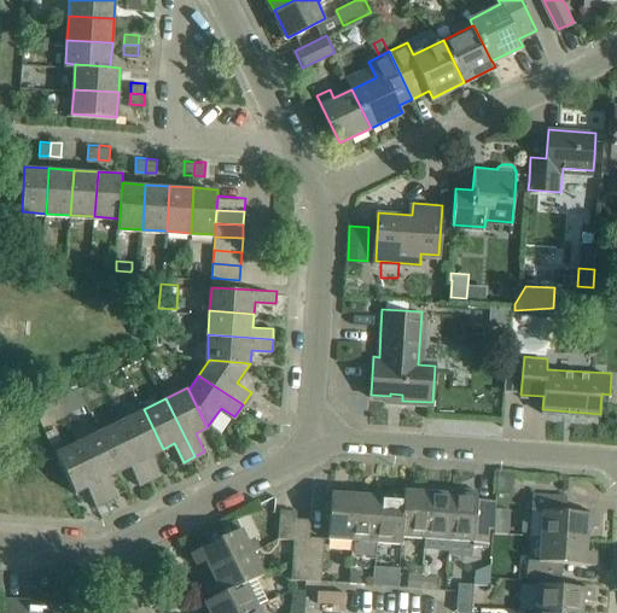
[(152,454),(163,449),(144,409),(122,419),(151,478),(161,473),(152,454)]
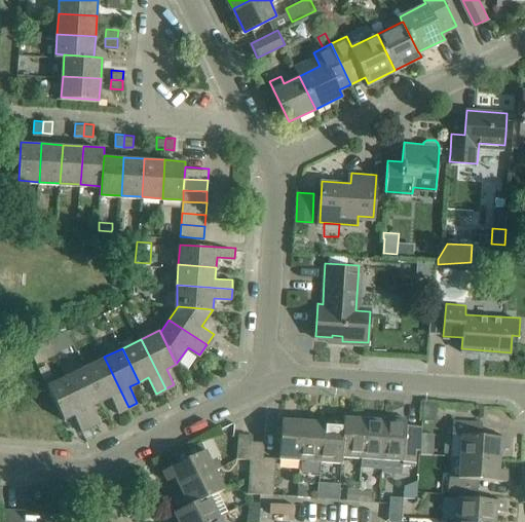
[(104,357),(85,366),(102,400),(111,396),(119,411),(128,407),(104,357)]
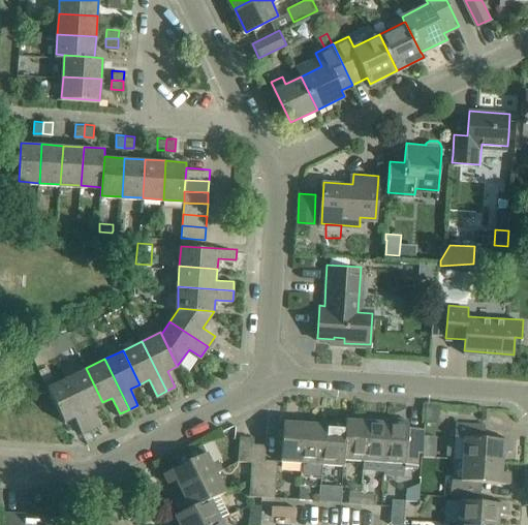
[(93,407),(102,402),(86,368),(67,377),(91,428),(100,423),(93,407)]
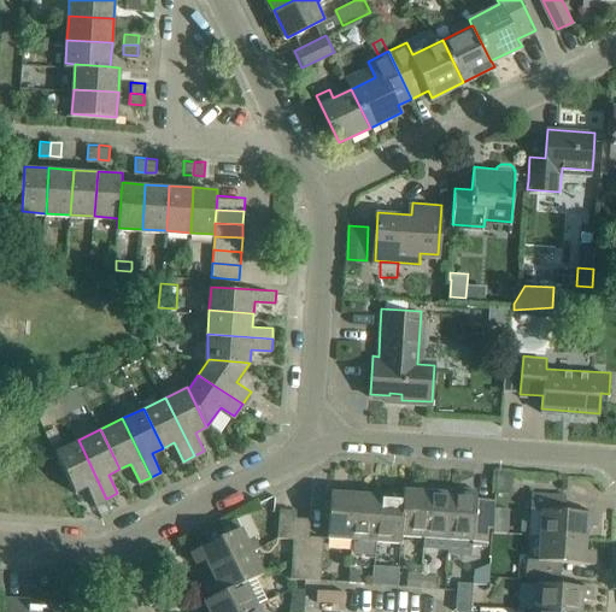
[(97,504),(106,499),(78,440),(57,451),(76,490),(87,484),(97,504)]
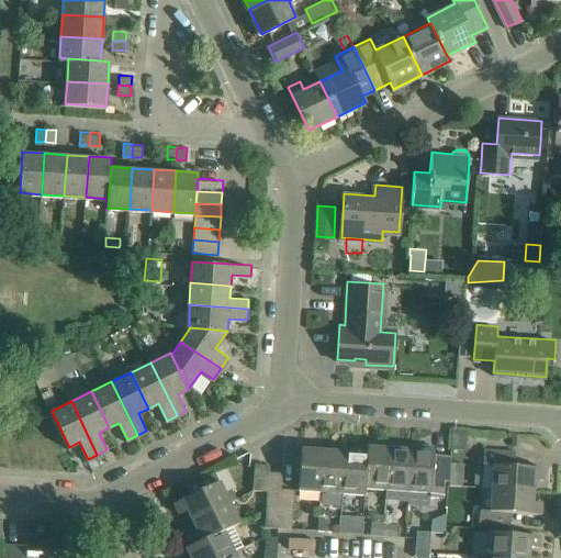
[(451,447),(467,447),(468,428),(452,427),(451,447)]
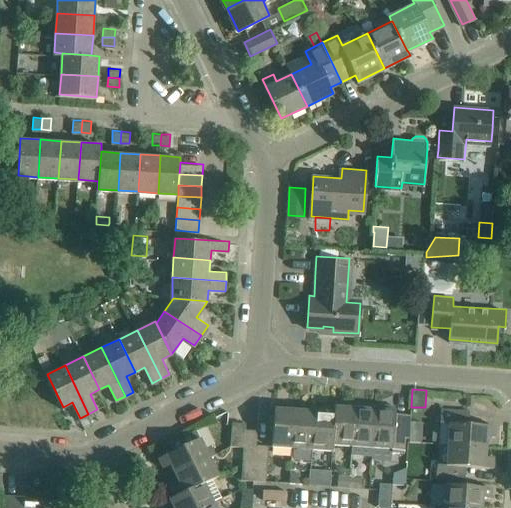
[(355,406),(355,401),(335,400),(335,406),(333,443),(334,443),(352,444),(351,453),(353,453),(356,406),(355,406)]
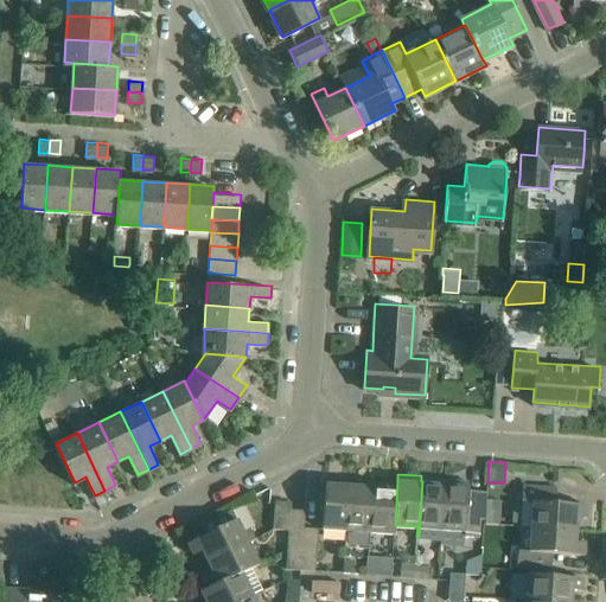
[(445,482),(445,476),(421,475),(421,481),(422,481),(419,537),(441,538),(442,527),(444,527),(446,482),(445,482)]
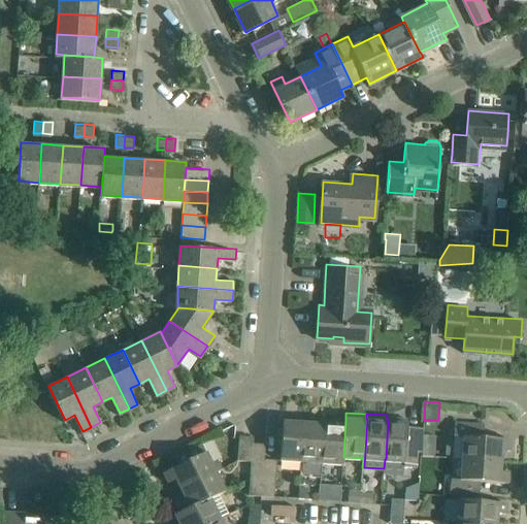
[(302,461),(305,416),(284,415),(281,459),(302,461)]
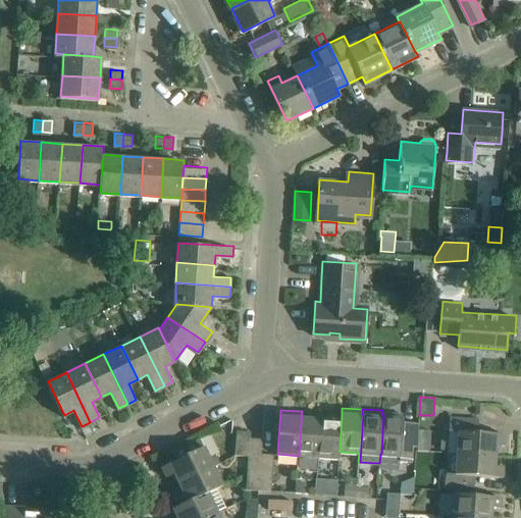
[(404,412),(382,410),(382,415),(383,415),(381,454),(380,454),(379,463),(379,465),(400,467),(400,459),(412,460),(413,445),(417,445),(419,421),(403,420),(404,412)]
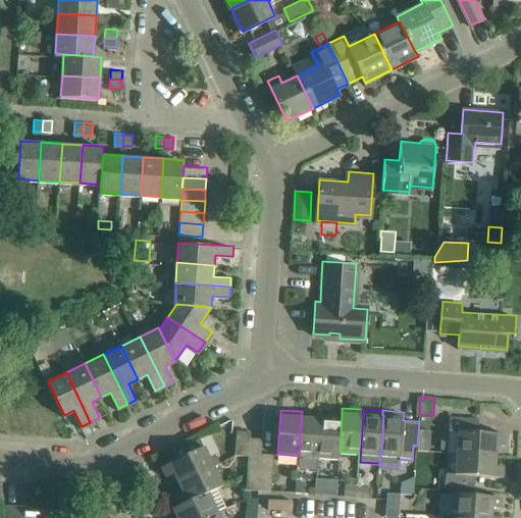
[(299,456),(319,457),(321,419),(322,419),(322,412),(302,411),(299,456)]
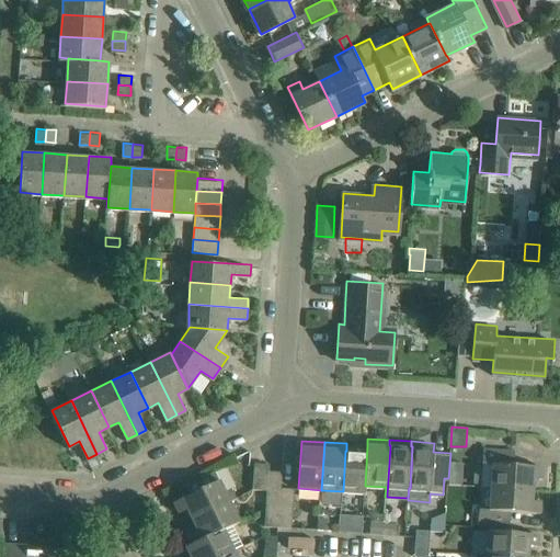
[(367,445),(346,443),(346,451),(345,451),(343,491),(365,492),(366,486),(365,486),(367,445)]
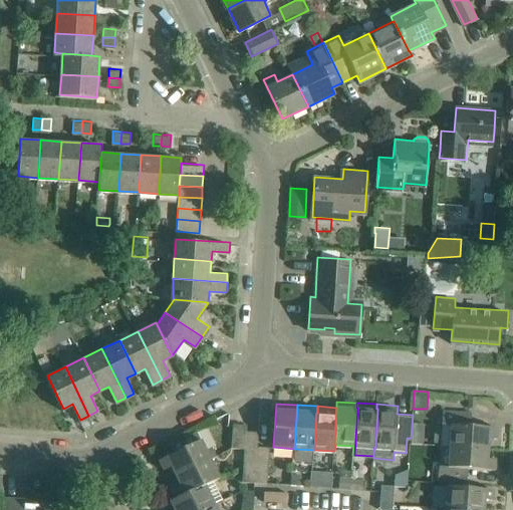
[(441,443),(451,444),(488,446),(489,436),(497,437),(498,426),(471,424),(472,411),(443,409),(441,443)]
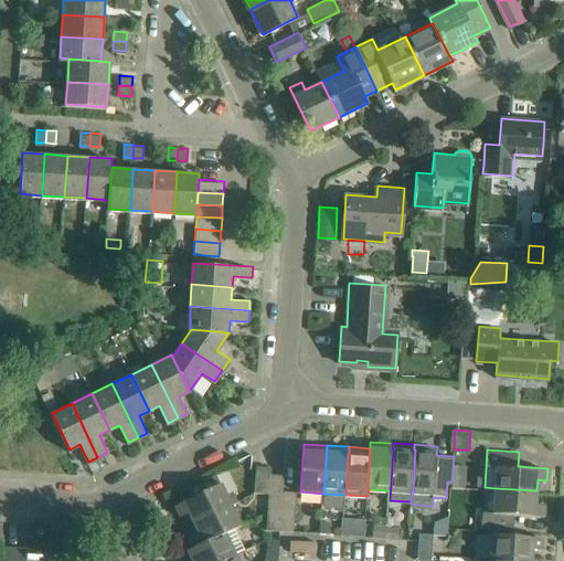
[(256,465),(255,491),(269,493),(272,473),(272,466),(256,465)]
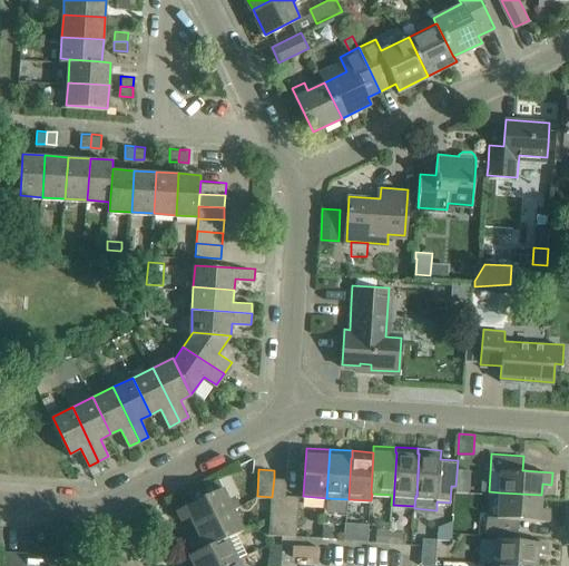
[(190,515),(195,526),(241,505),(236,494),(228,498),(218,477),(189,490),(194,500),(176,508),(182,519),(190,515)]
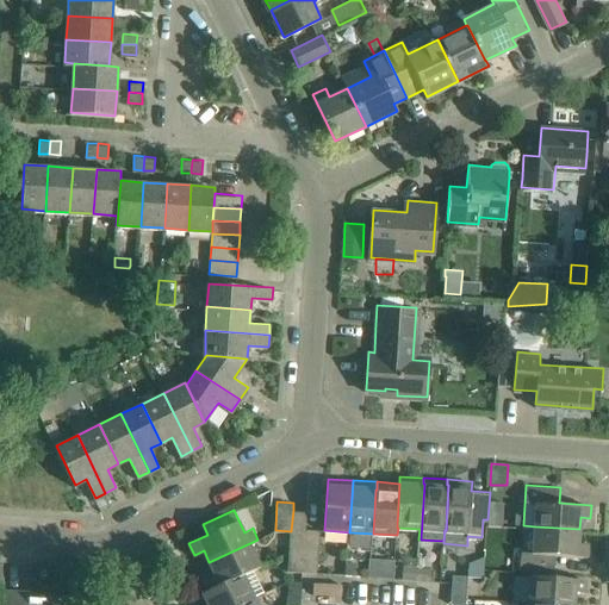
[(290,557),(304,557),(306,528),(308,510),(293,510),(291,531),(292,531),(290,557)]
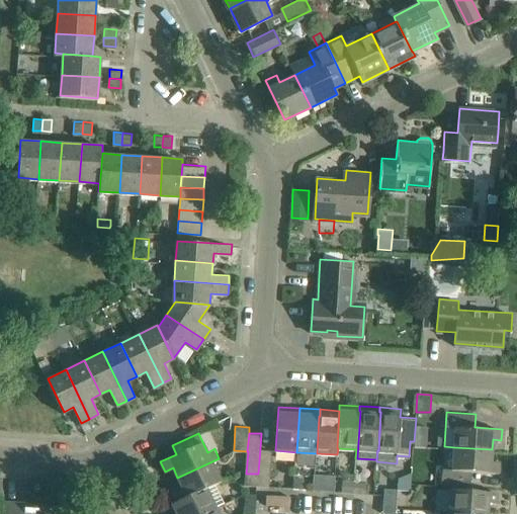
[(492,460),(492,449),(454,447),(452,468),(443,467),(442,482),(470,484),(471,470),(499,472),(500,461),(492,460)]
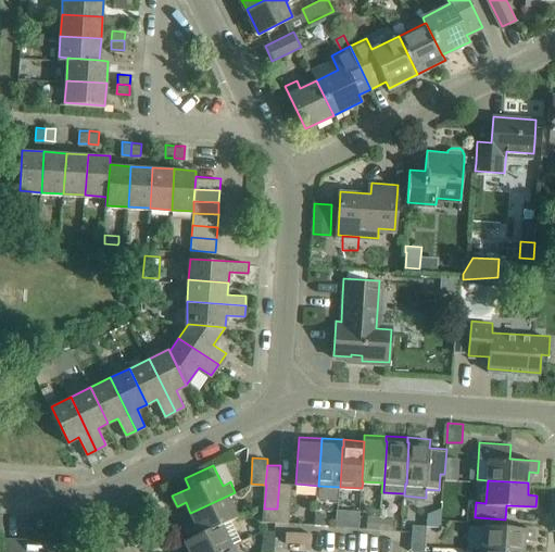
[(279,481),(277,509),(277,521),(290,522),(292,483),(279,481)]
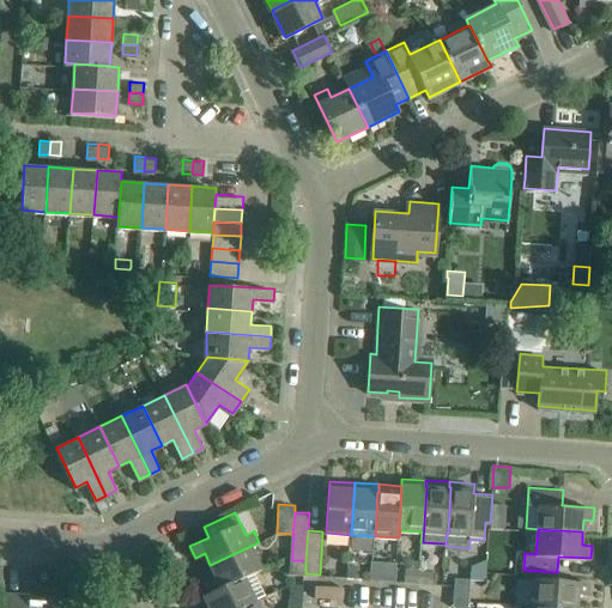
[(246,576),(246,577),(262,569),(252,546),(259,542),(210,565),(216,576),(206,581),(212,591),(213,591),(246,576)]
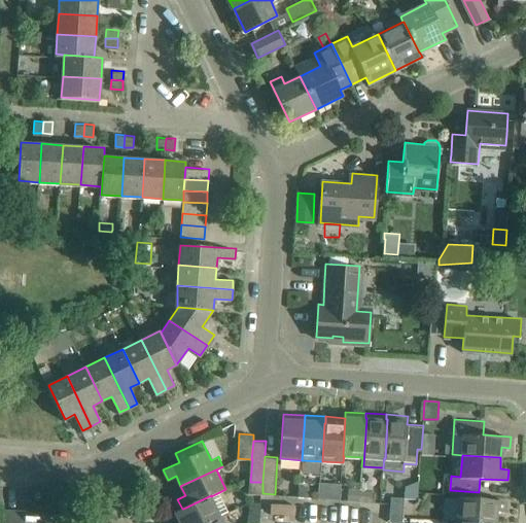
[(362,499),(363,488),(360,488),(360,482),(350,481),(350,487),(348,487),(348,498),(362,499)]
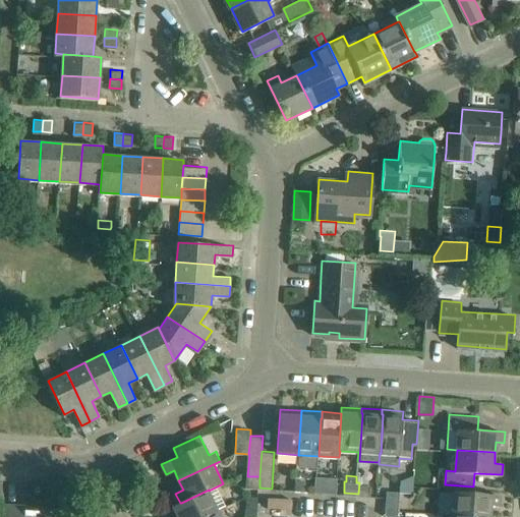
[(260,476),(247,476),(247,486),(260,487),(260,476)]
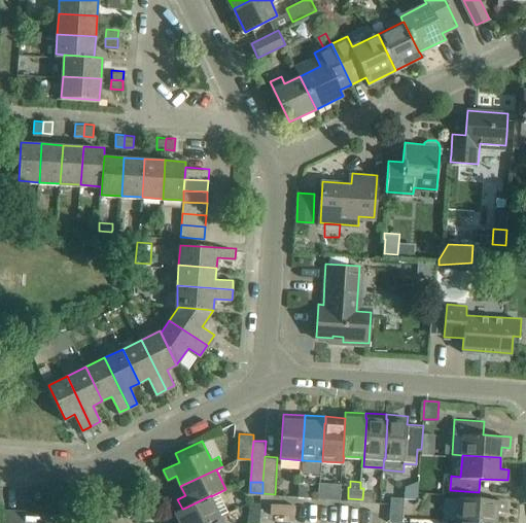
[(330,497),(330,489),(324,483),(320,483),(319,496),(330,497)]
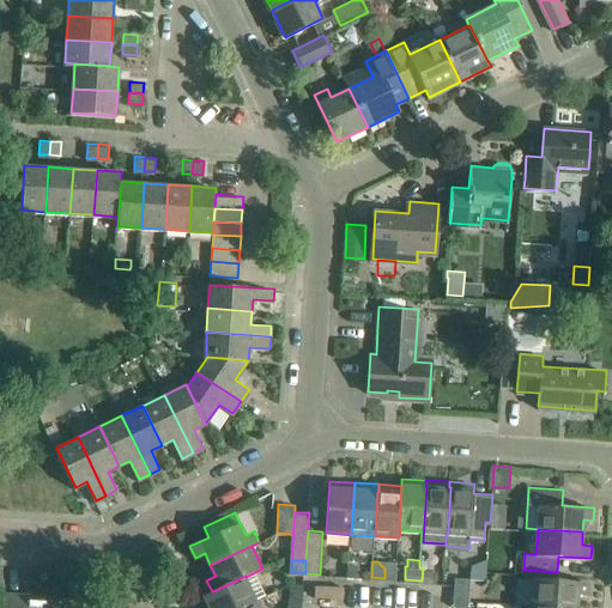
[(362,577),(358,564),(347,563),(347,576),(362,577)]
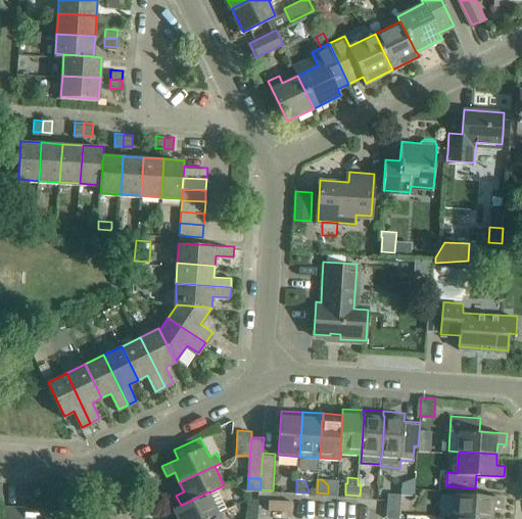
[(361,484),(360,496),(371,497),(372,485),(361,484)]
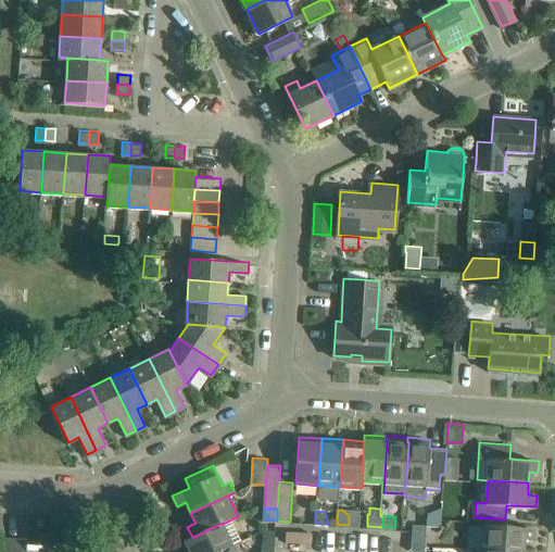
[(213,551),(232,542),(223,524),(223,523),(193,537),(192,537),(185,540),(189,551),(187,551),(213,551)]
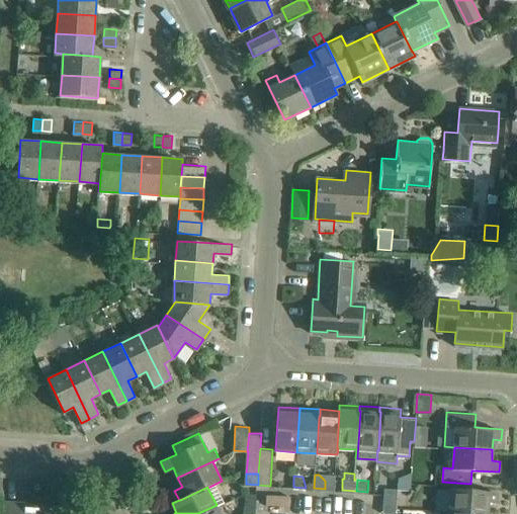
[(397,512),(397,507),(398,488),(385,487),(383,511),(397,512)]
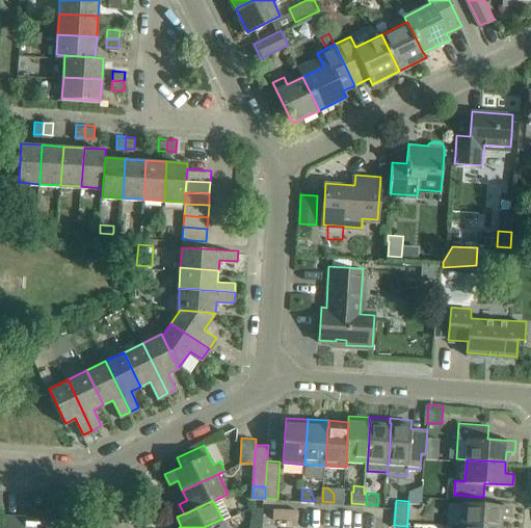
[(419,502),(408,501),(407,521),(418,521),(419,502)]
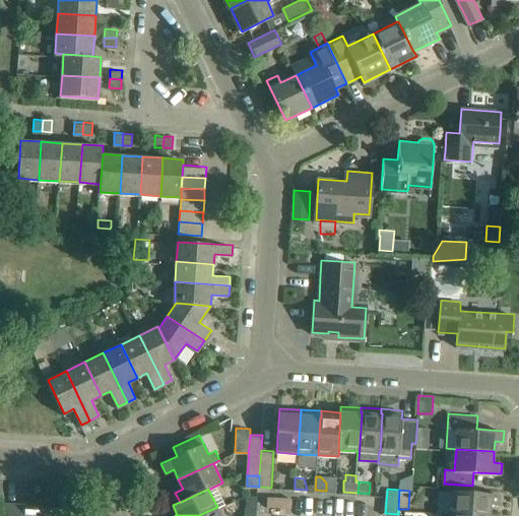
[(453,491),(452,512),(490,514),(491,504),(499,504),(500,494),(453,491)]
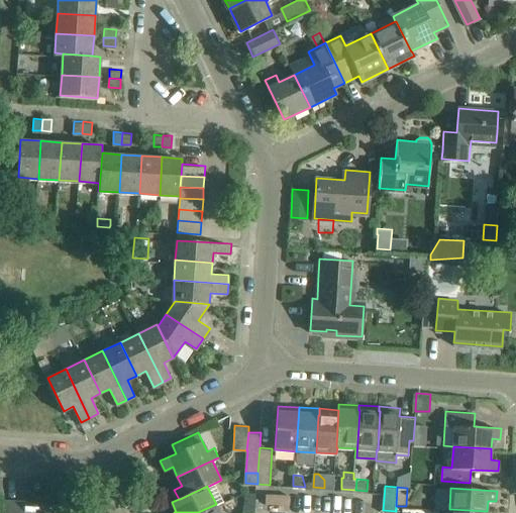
[(245,491),(243,511),(254,512),(255,492),(245,491)]
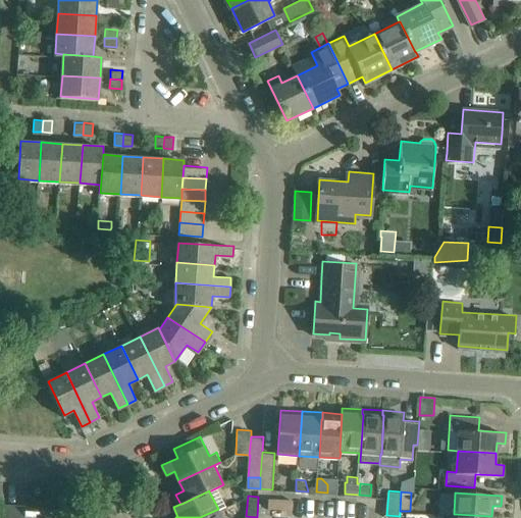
[(66,517),(66,512),(36,510),(36,507),(6,505),(4,517),(66,517)]
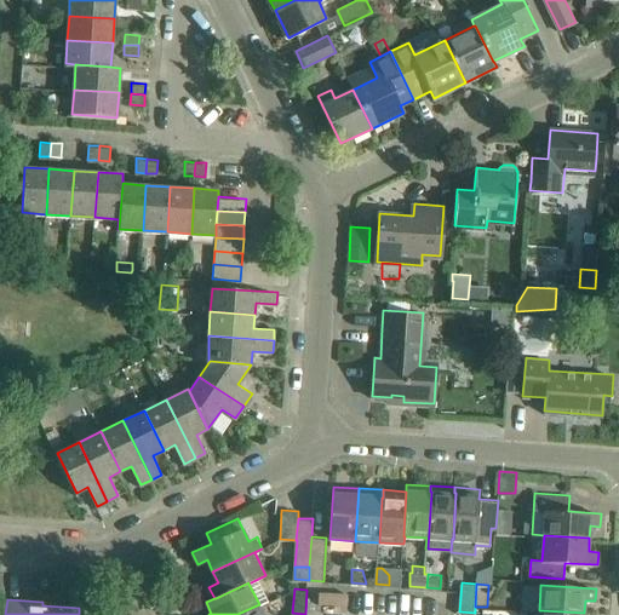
[(264,614),(259,604),(238,614),(264,614)]
